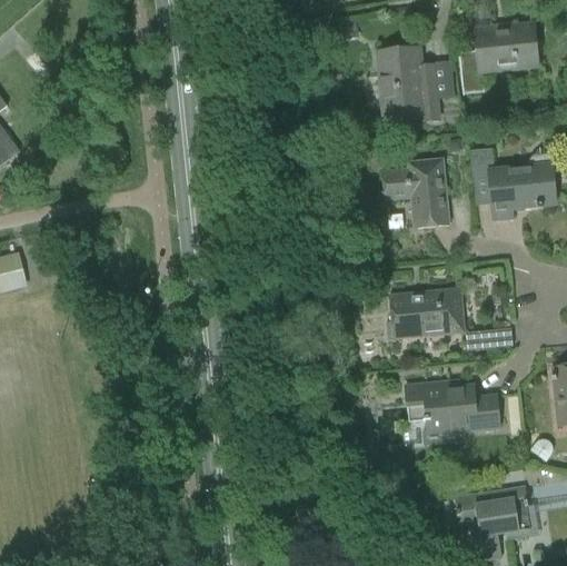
[(465,90),(484,89),(483,72),(540,66),(537,45),(535,22),(476,29),(478,51),(460,52),(465,90)]
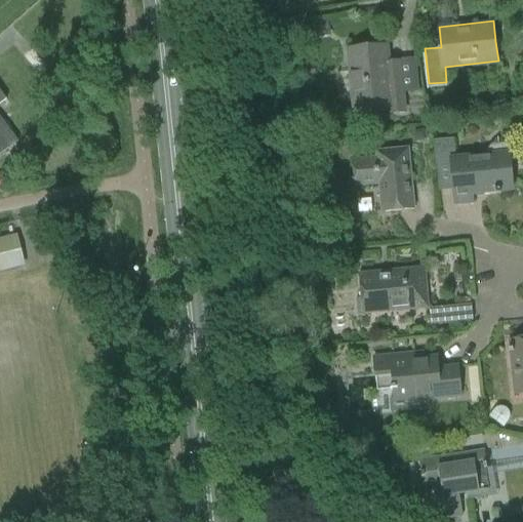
[(329,22),(316,24),(317,36),(331,35),(329,22)]
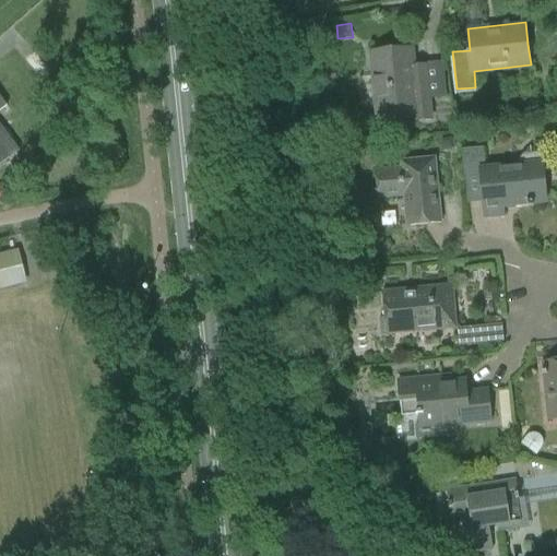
[(414,66),(413,47),(374,50),(379,116),(431,110),(427,64),(414,66)]
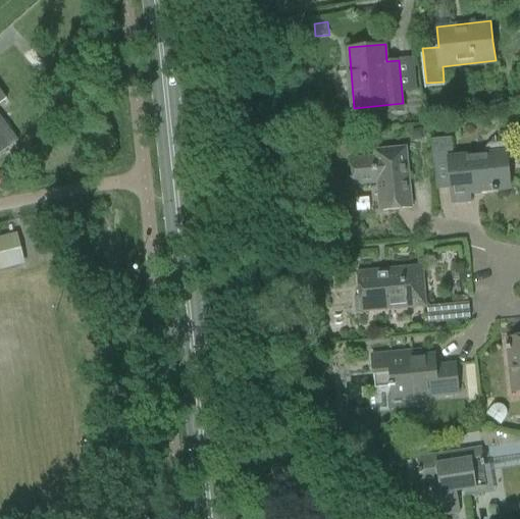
[(0,110),(0,103),(9,97),(0,84),(0,153),(20,139),(0,110)]
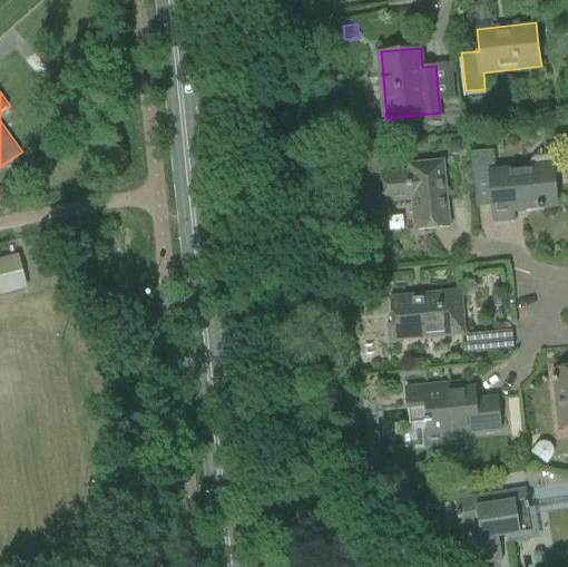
[(462,139),(451,140),(451,147),(457,150),(466,149),(464,139),(462,139)]
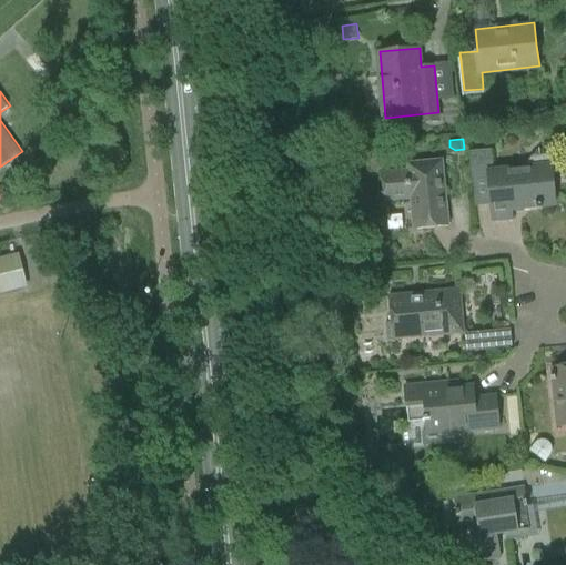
[(549,165),(555,160),(539,147),(522,168),(495,171),(493,148),(471,150),(476,205),(493,203),(494,218),(512,217),(511,207),(555,203),(552,165),(549,165)]
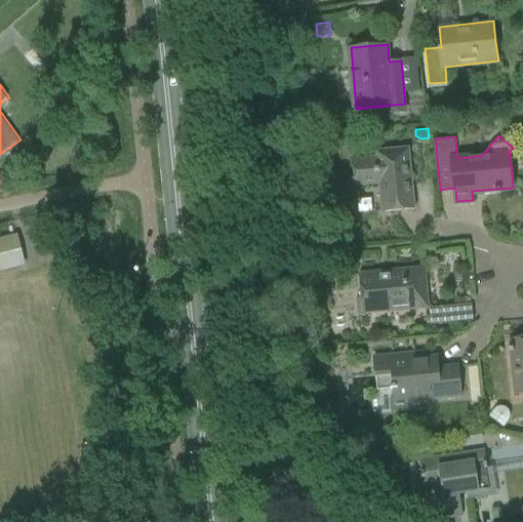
[(415,208),(409,147),(376,150),(376,156),(353,159),(355,185),(379,183),(383,211),(415,208)]
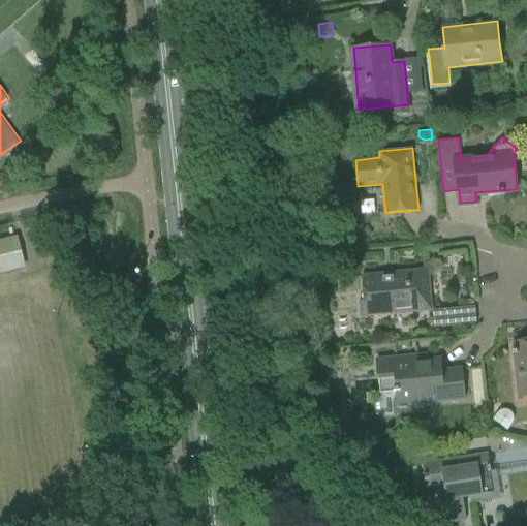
[(0,240),(0,270),(24,265),(18,237),(0,240)]
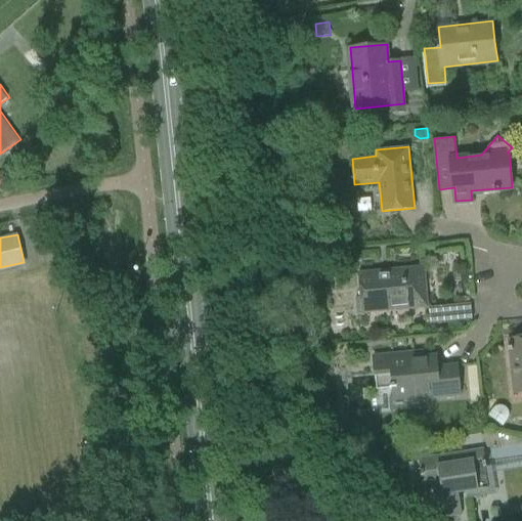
[(362,311),(428,306),(425,266),(359,272),(362,311)]
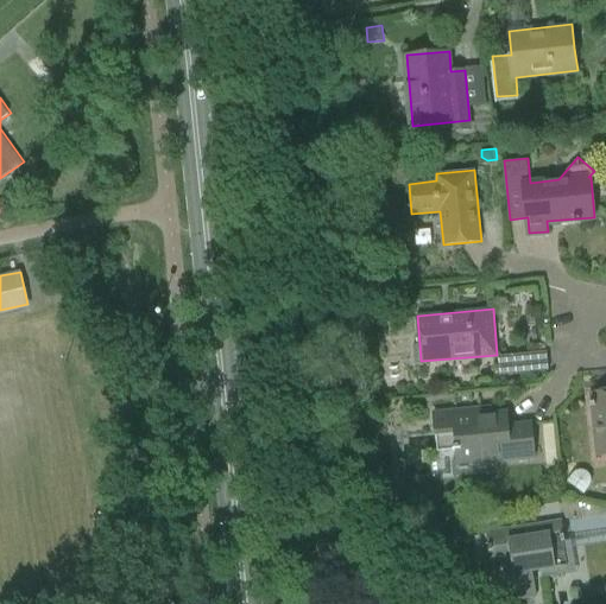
[(531,370),(530,354),(513,356),(516,372),(521,372),(522,380),(525,380),(524,372),(531,370)]
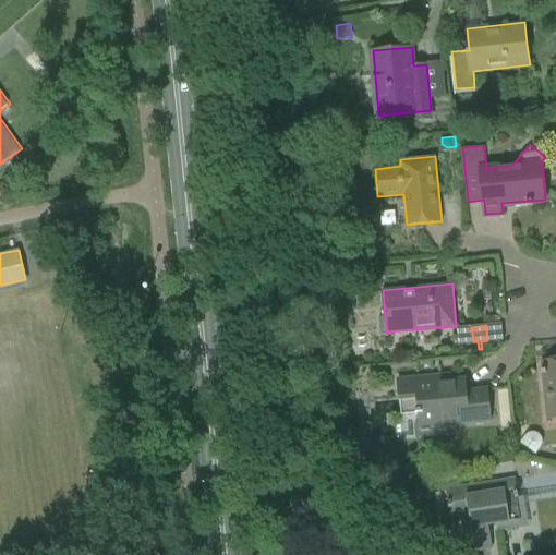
[(555,359),(543,361),(548,418),(555,417),(555,359)]
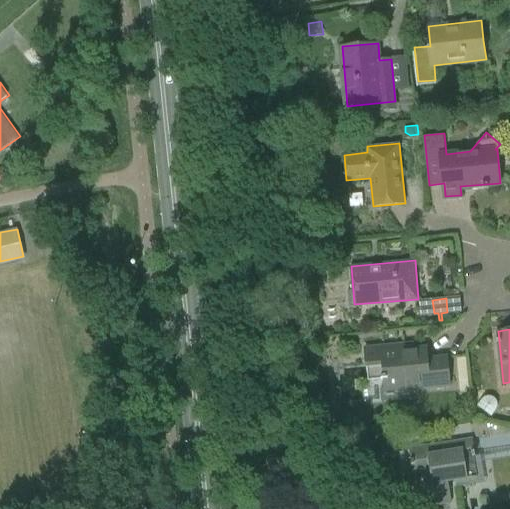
[(366,346),(369,379),(385,377),(386,391),(450,385),(447,356),(427,357),(426,347),(414,348),(413,341),(366,346)]
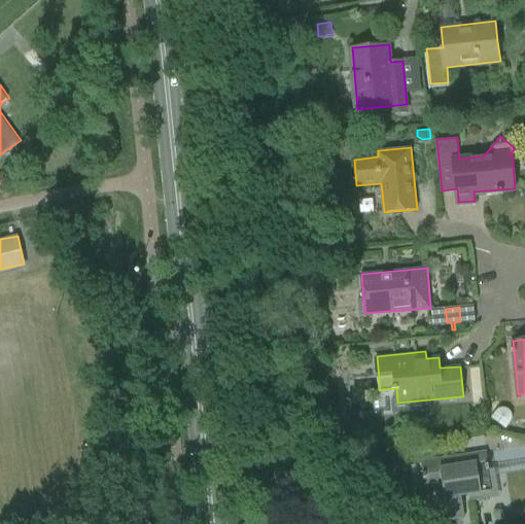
[(496,410),(492,417),(506,427),(512,421),(513,416),(513,412),(510,408),(505,406),(500,407),(496,410)]
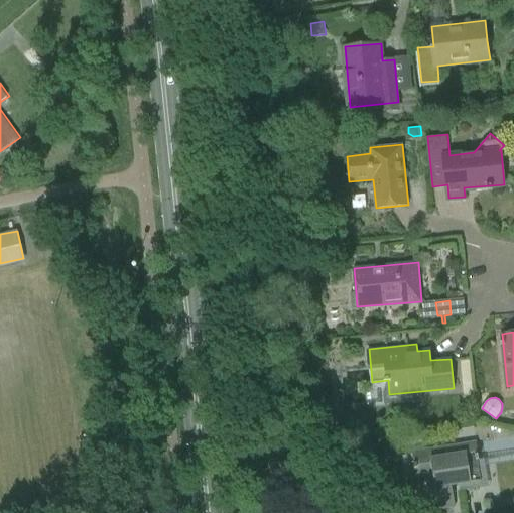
[(432,449),(412,452),(416,477),(434,475),(439,508),(456,505),(453,484),(472,481),(482,480),(478,459),(480,458),(477,440),(432,449)]
